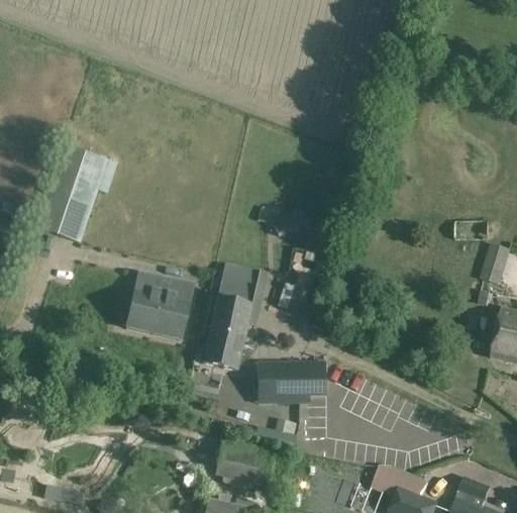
[(108,159),(63,143),(34,225),(80,240),(98,190),(107,192),(117,162),(108,159)]
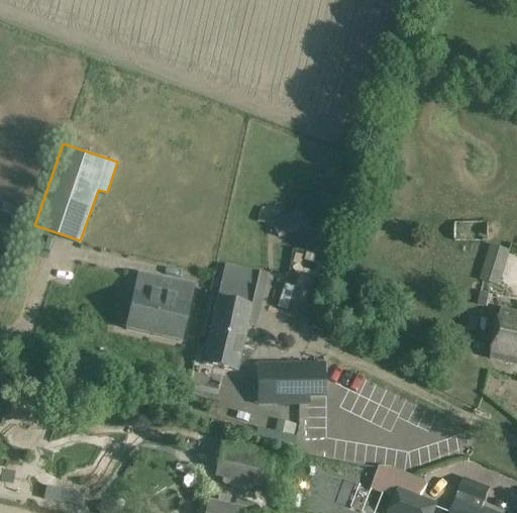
[(304,222),(296,207),(270,219),(277,235),(304,222)]
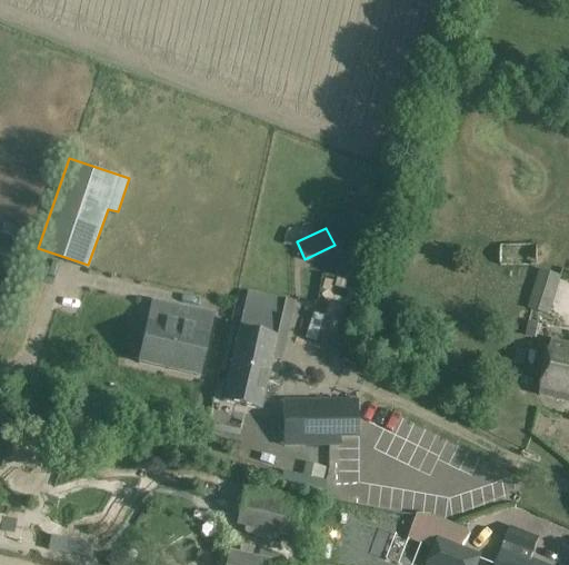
[(561,273),(539,266),(527,305),(550,311),(561,273)]
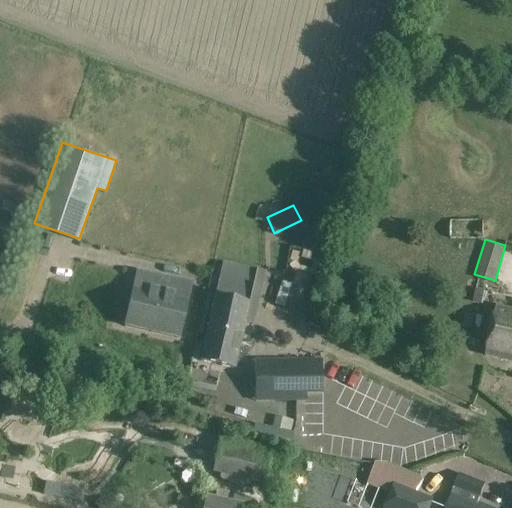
[(281,277),(275,301),(287,303),(283,320),(304,325),(320,255),(296,249),(289,279),(281,277)]
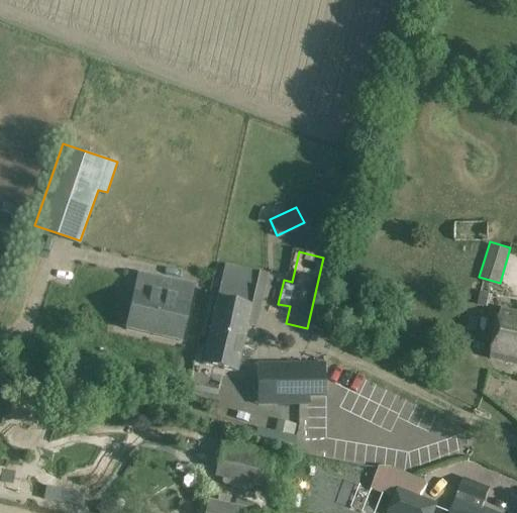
[(259,270),(226,263),(211,332),(204,362),(236,370),(255,282),(259,270)]
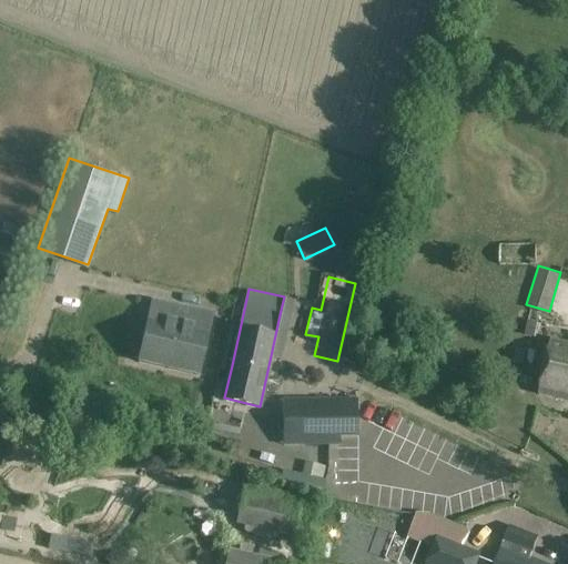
[(213,312),(153,299),(139,361),(200,375),(203,359),(213,312)]
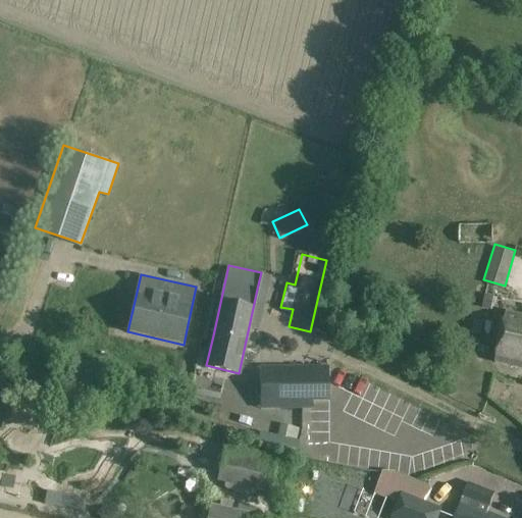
[(485,292),(482,305),(491,307),(494,294),(485,292)]
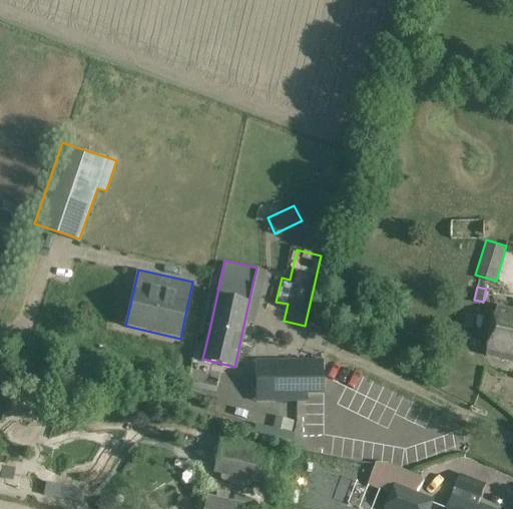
[(512,308),(498,305),(487,353),(512,359),(512,308)]
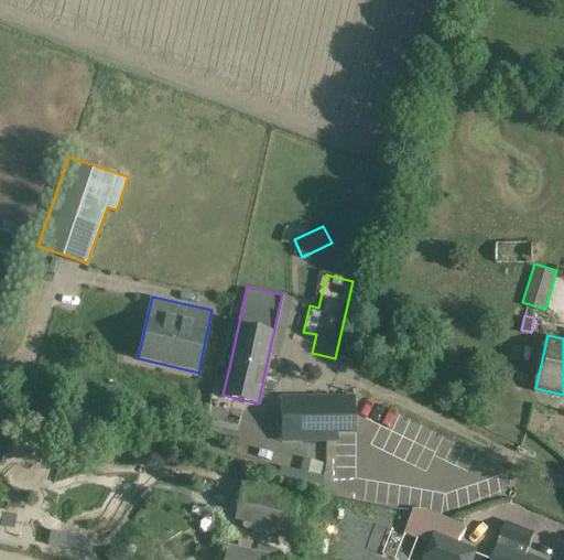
[(353,394),(281,395),(282,430),(354,430),(353,395),(353,394)]
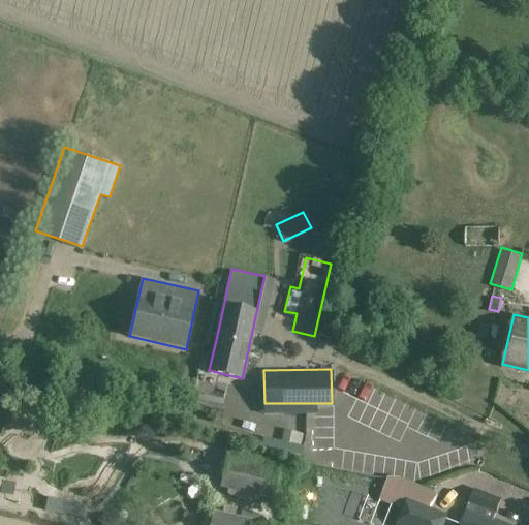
[(283,427),(281,438),(297,442),(299,431),(283,427)]
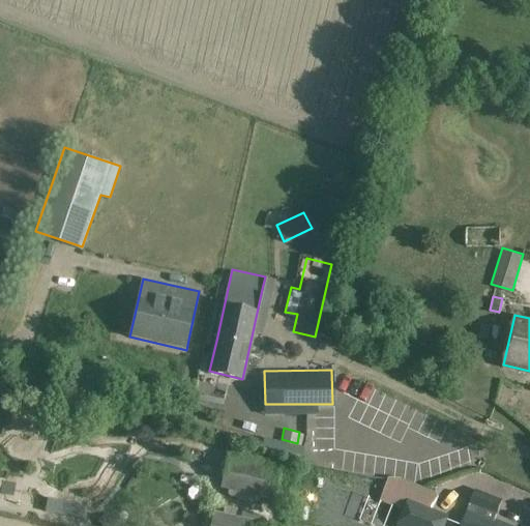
[(229,450),(221,485),(272,497),(278,473),(281,462),(229,450)]
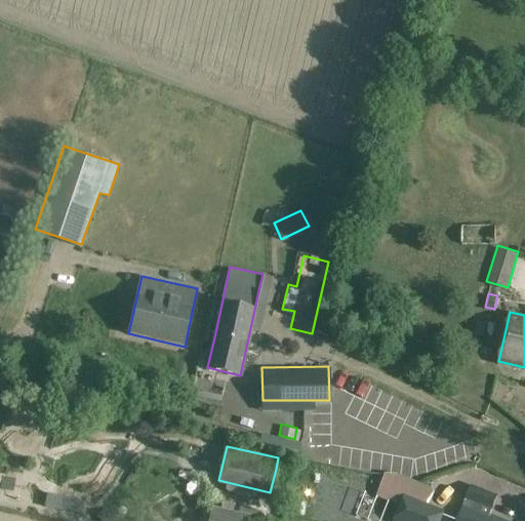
[(16,492),(21,468),(7,465),(3,490),(16,492)]
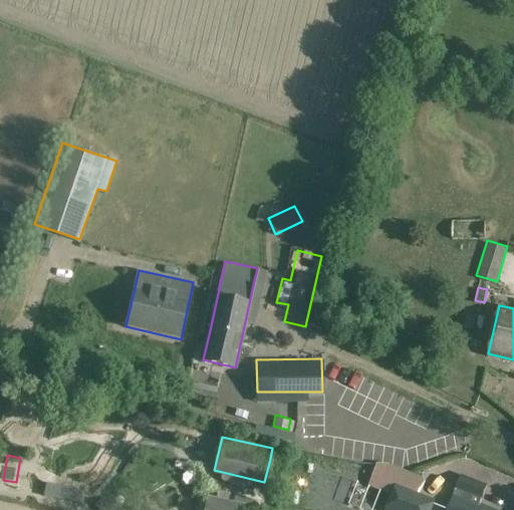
[(377,461),(376,461),(367,484),(391,493),(384,509),(431,509),(436,497),(418,490),(424,475),(398,465),(377,461)]
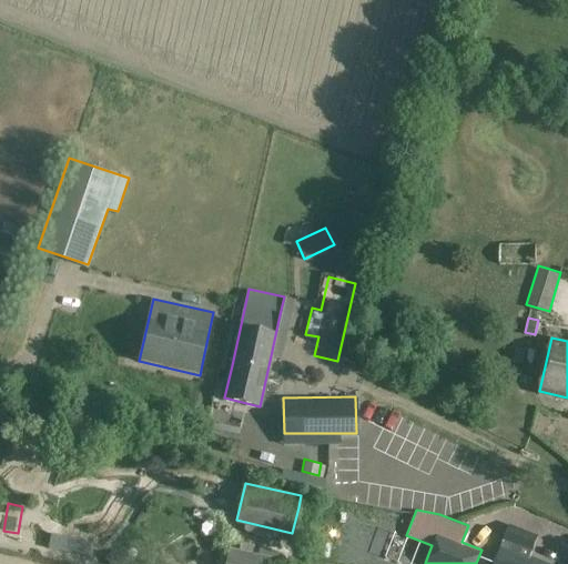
[(539,533),(509,522),(492,563),(551,563),(530,555),(539,533)]
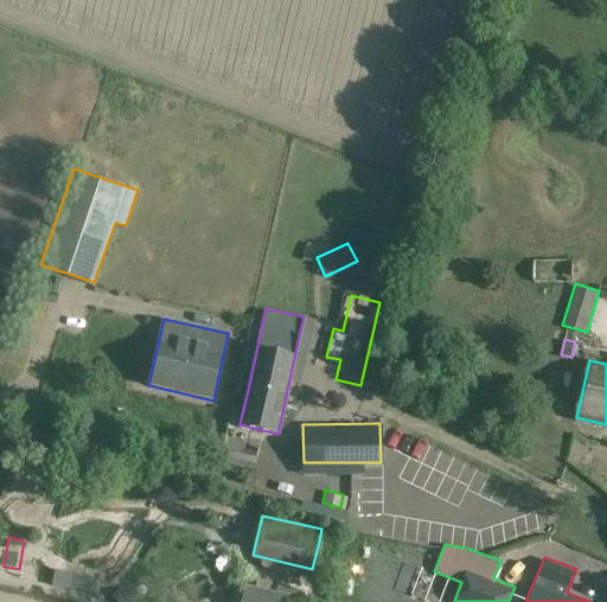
[(304,601),(305,599),(246,584),(241,601),(304,601)]
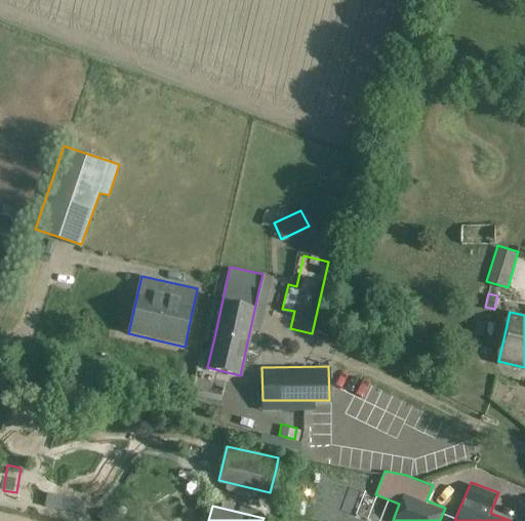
[(97,510),(96,515),(98,515),(98,516),(103,520),(104,520),(109,520),(113,518),(114,513),(112,509),(106,507),(101,510),(99,510),(97,510)]
